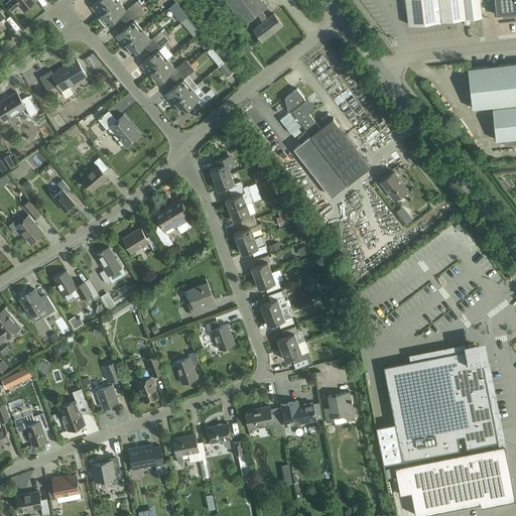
[(18,5),(23,10),(35,0),(9,0),(6,3),(12,10),(18,5)]
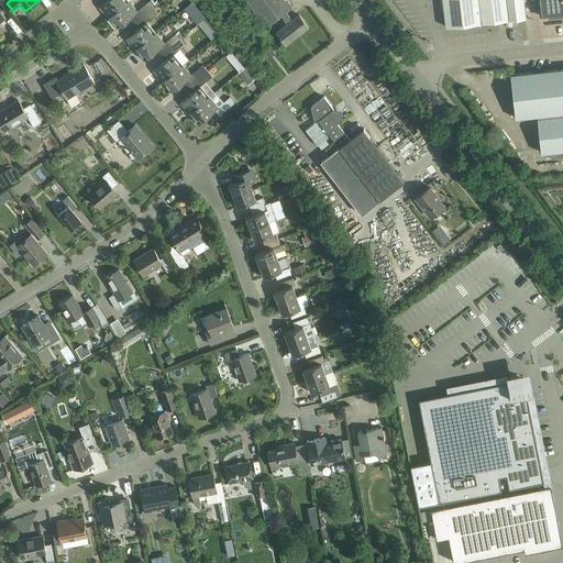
[(109,18),(129,1),(129,0),(128,0),(107,0),(99,7),(109,18)]
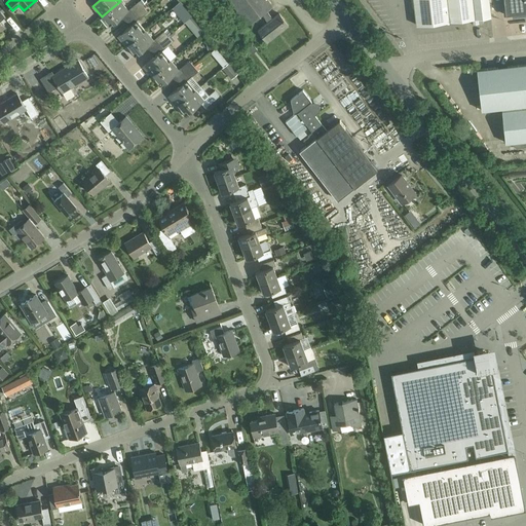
[(279,13),(272,19),(266,10),(273,5),(268,0),(229,0),(232,3),(230,6),(241,21),(245,19),(248,24),(261,13),(267,23),(258,30),(267,42),(289,26),(279,13)]
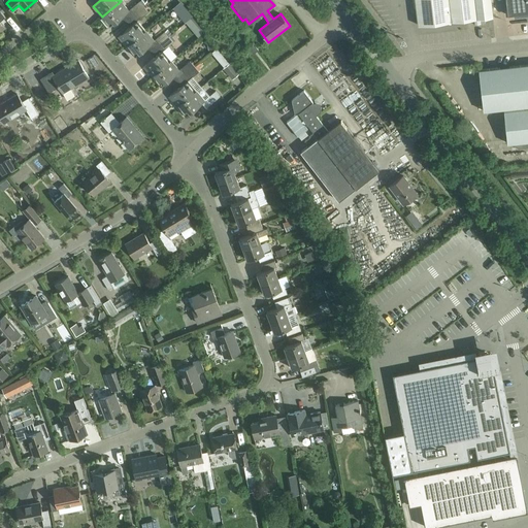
[(490,0),(415,0),(417,25),(492,17),(490,0)]
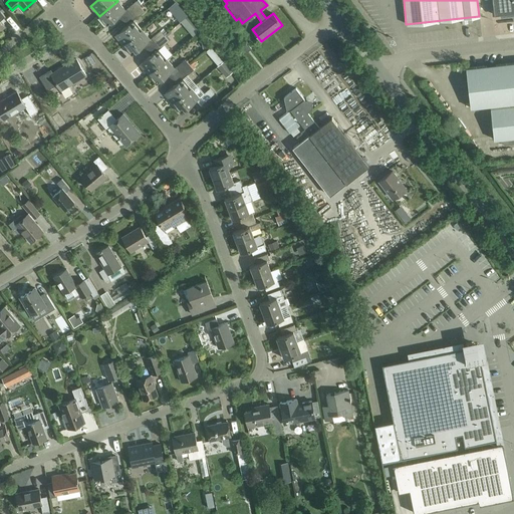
[(513,0),(491,0),(493,14),(512,12),(513,11),(513,0)]
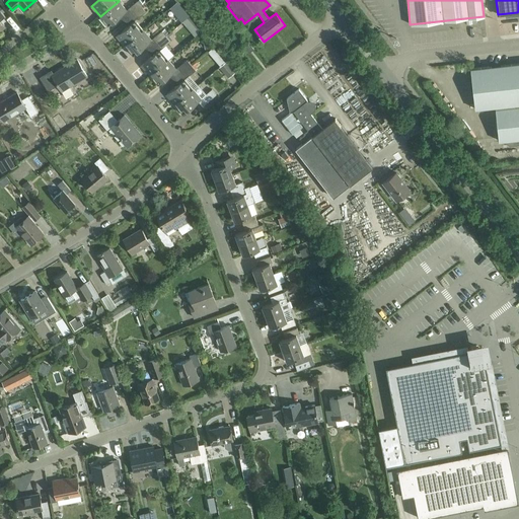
[(119,1),(100,16),(108,25),(127,10),(119,1)]
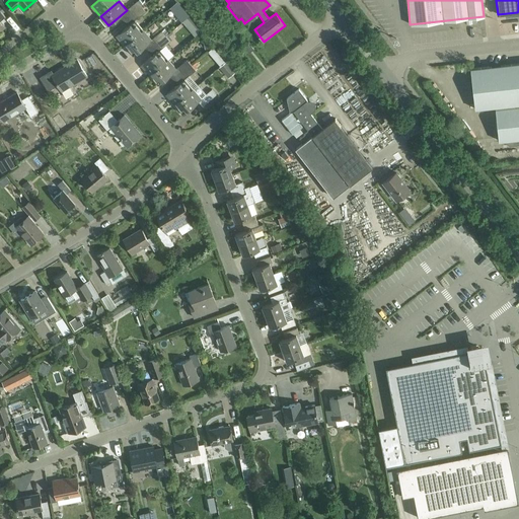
[(133,14),(142,6),(138,2),(129,9),(133,14)]
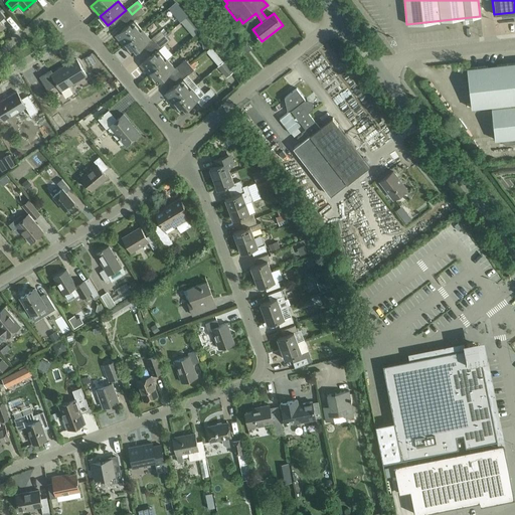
[(141,6),(132,14),(136,19),(145,11),(141,6)]
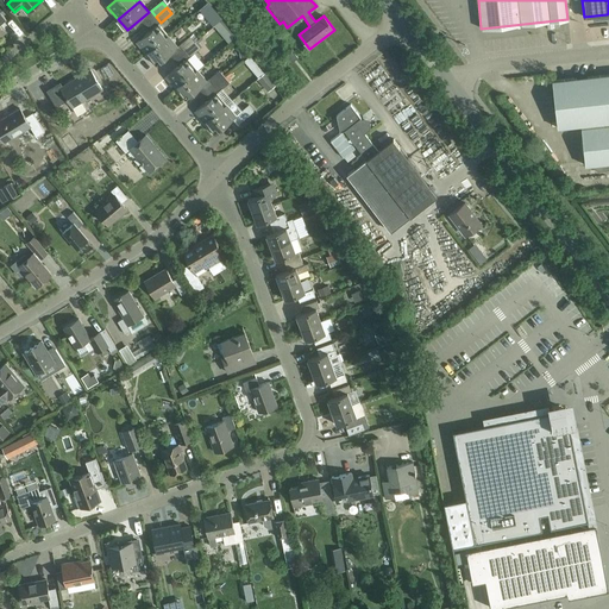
[(146,54),(169,35),(159,24),(137,42),(146,54)]
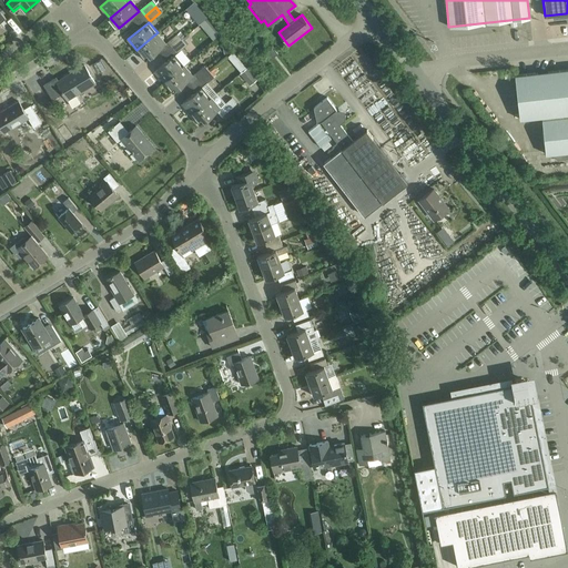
[(158,32),(137,50),(145,60),(166,43),(158,32)]
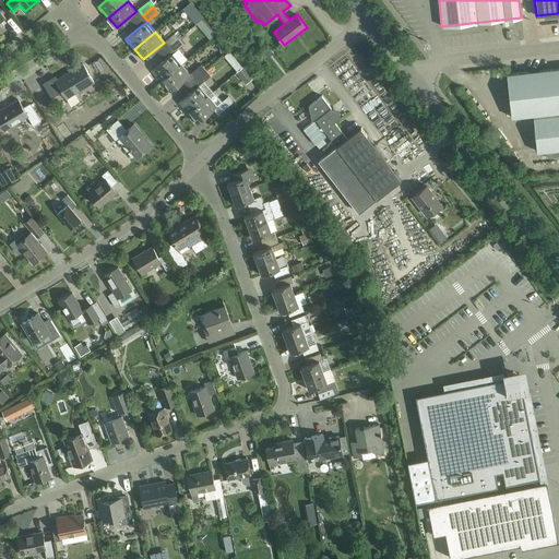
[(170,46),(180,38),(175,33),(166,40),(170,46)]
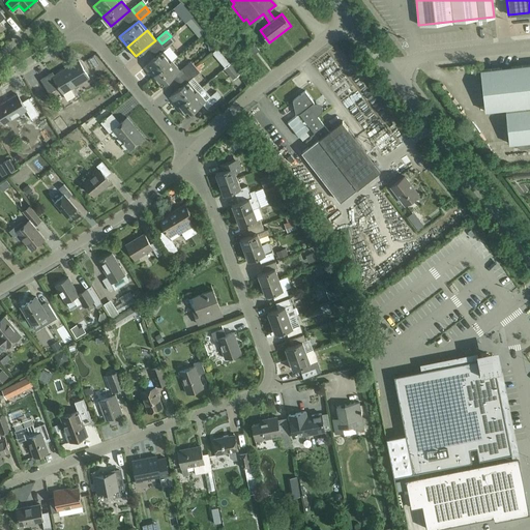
[(171,36),(162,43),(166,49),(175,41),(171,36)]
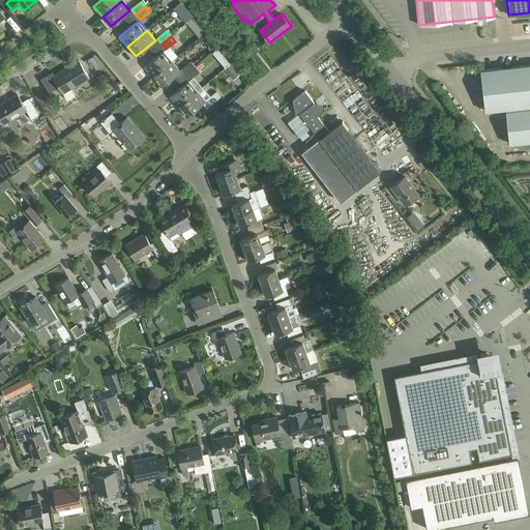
[(153,77),(172,60),(164,51),(145,66),(153,77)]
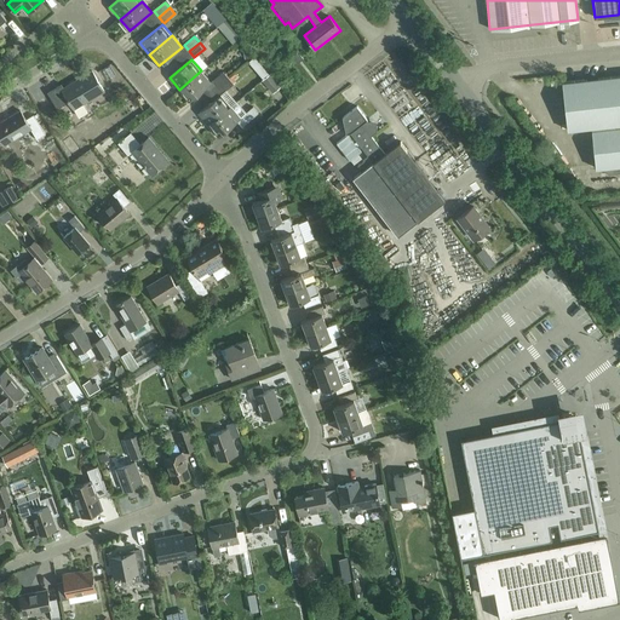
[(74,109),(104,91),(92,70),(63,87),(61,84),(52,90),(61,105),(68,101),(74,109)]
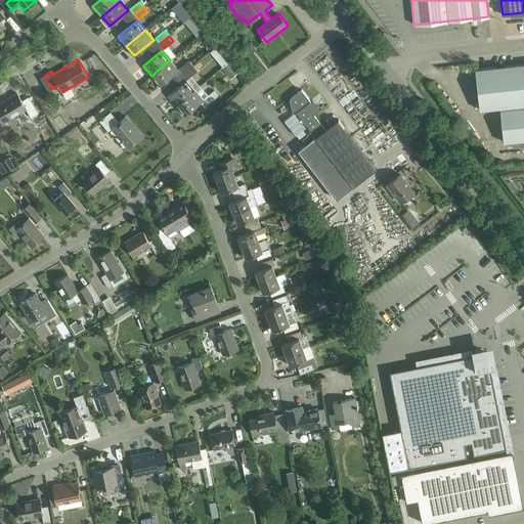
[(170,59),(151,76),(160,85),(178,70),(170,59)]
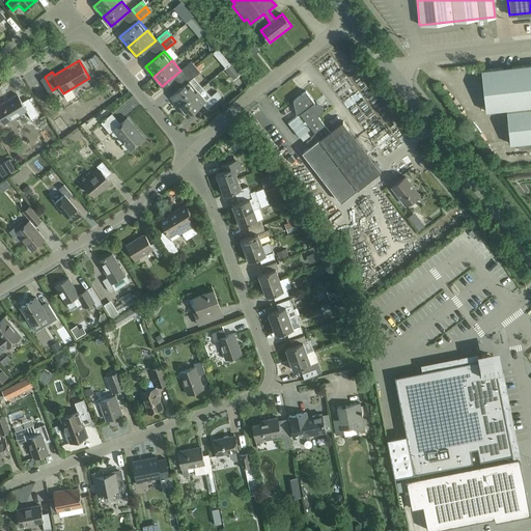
[(187,75),(196,66),(192,61),(183,70),(187,75)]
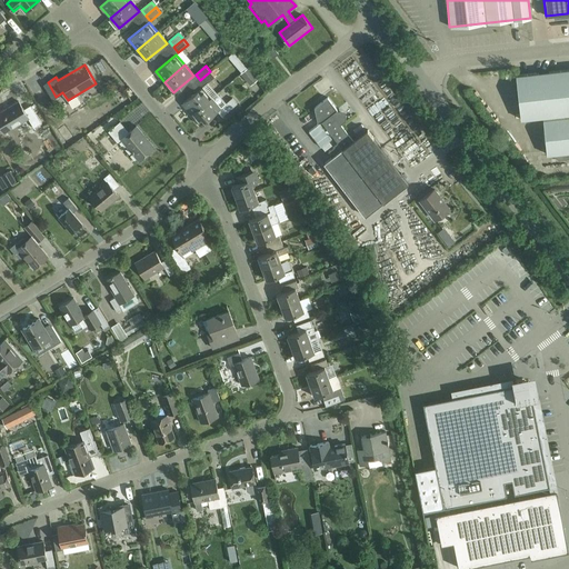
[(547,155),(568,151),(568,69),(517,75),(521,119),(542,117),(547,155)]
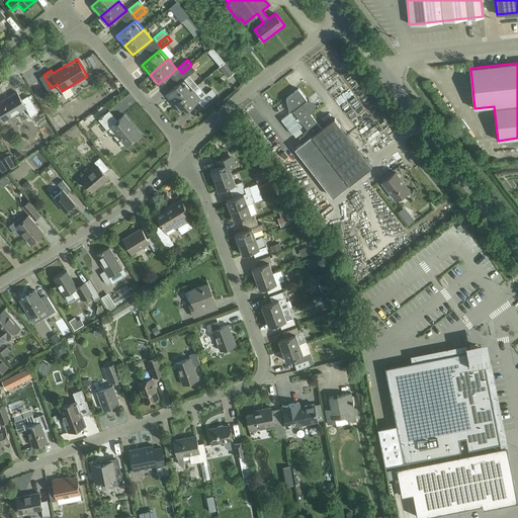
[(191,65),(182,73),(186,77),(195,70),(191,65)]
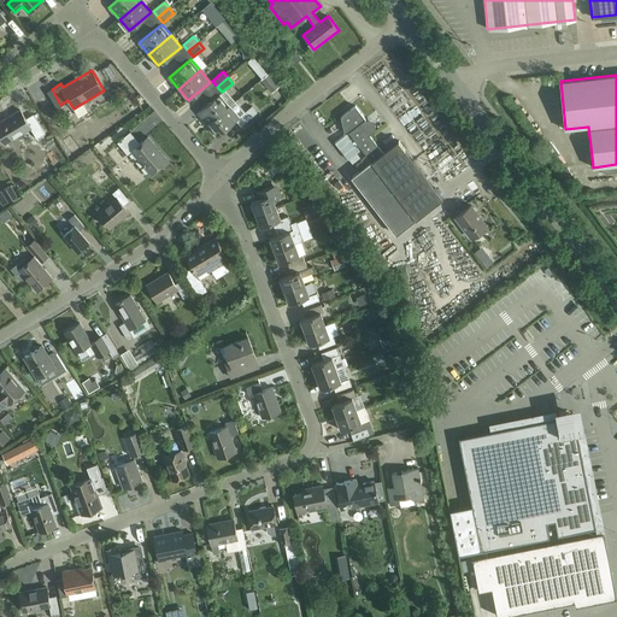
[(207,124),(230,106),(221,94),(198,113),(207,124)]
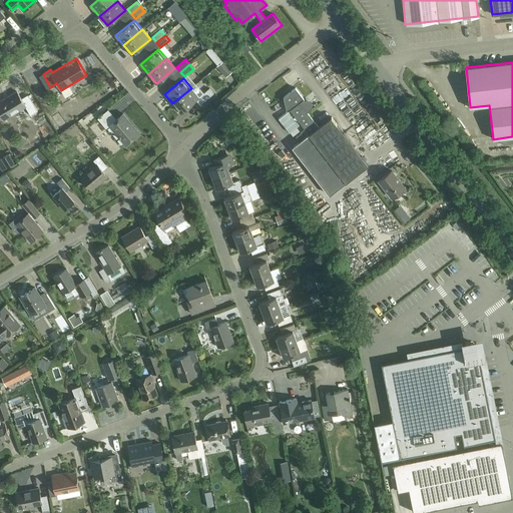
[(346,79),(332,90),(372,142),(386,131),(371,111),(369,113),(365,107),(361,110),(354,102),(358,98),(351,88),(352,87),(346,79)]
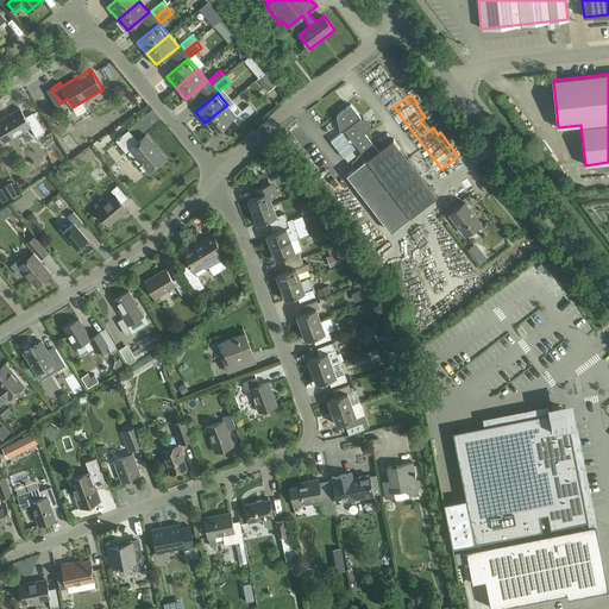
[(364,118),(362,120),(360,118),(362,118),(351,104),(337,115),(339,131),(344,130),(351,139),(349,142),(347,139),(336,148),(344,157),(355,149),(351,144),(353,142),(362,154),(351,162),(356,168),(346,175),(391,231),(438,195),(394,138),(378,151),(365,133),(370,130),(369,119),(364,118)]
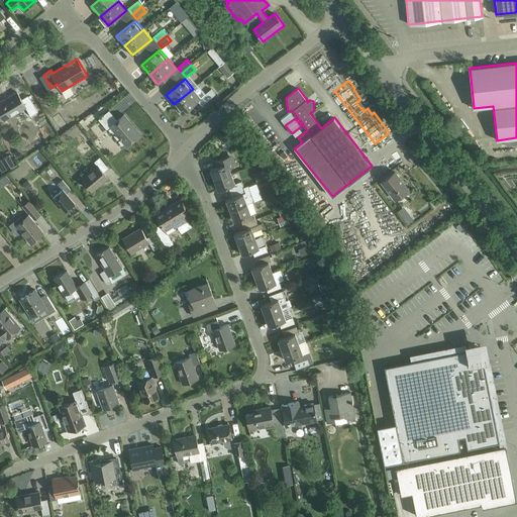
[(193,89),(174,104),(182,113),(198,100),(202,105),(215,94),(211,89),(201,98),(193,89)]
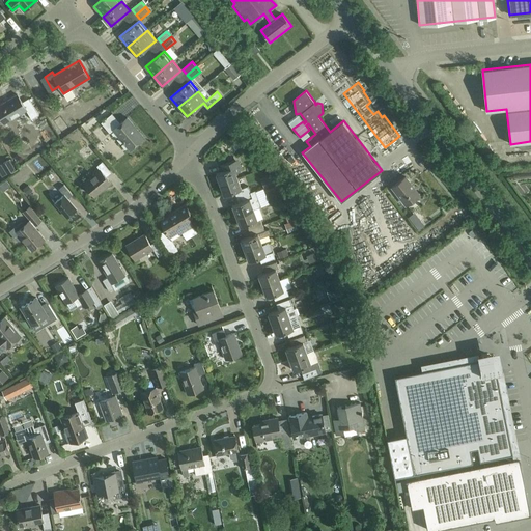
[(28,99),(22,103),(17,94),(0,104),(0,117),(4,123),(26,110),(31,119),(38,115),(28,99)]
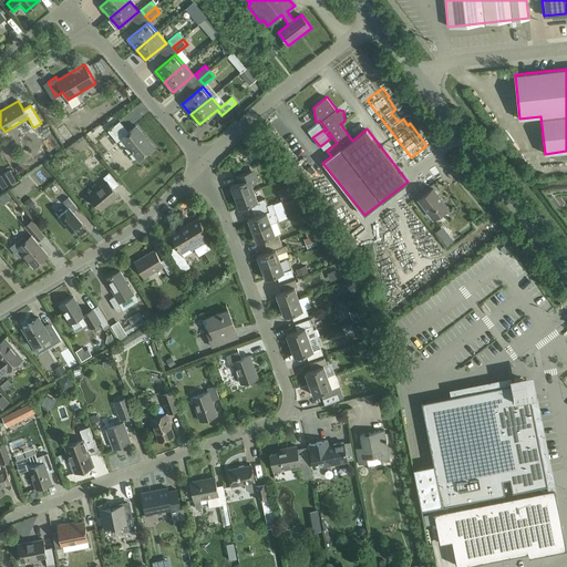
[(98,117),(91,125),(99,133),(106,125),(98,117)]
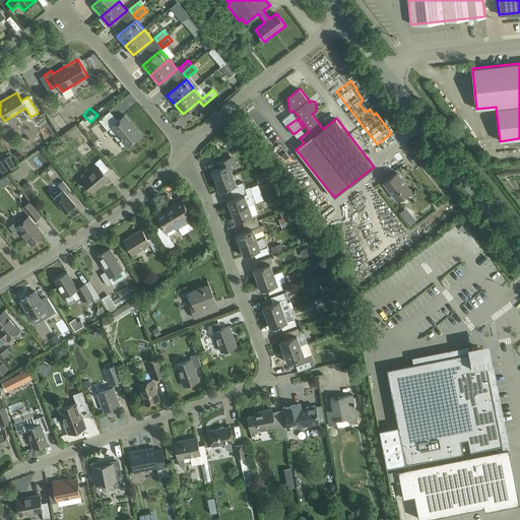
[(124,115),(117,121),(110,112),(100,120),(108,129),(111,126),(128,146),(141,134),(124,115)]
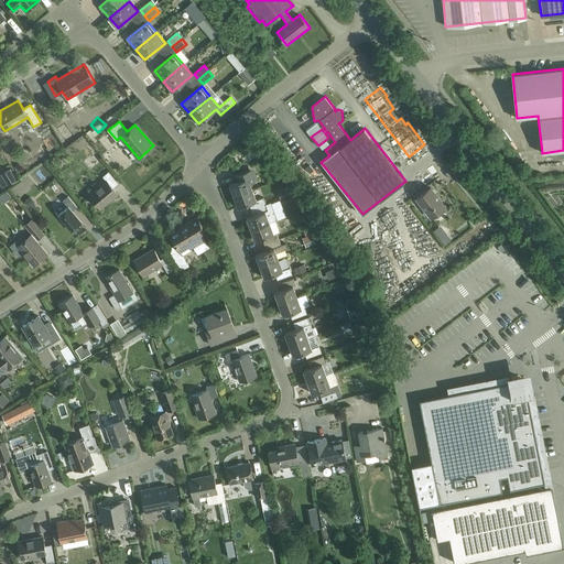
[(234,196),(252,190),(249,183),(258,180),(256,175),(251,176),(249,171),(234,176),(236,182),(229,185),(234,196)]
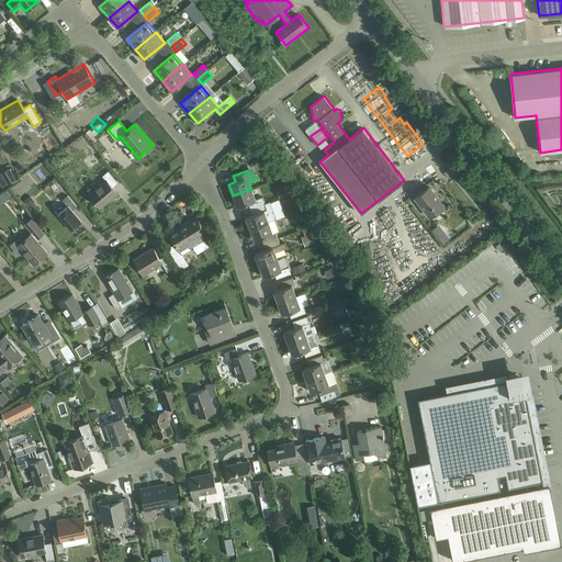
[(89,194),(100,208),(117,192),(112,187),(117,182),(108,171),(102,176),(107,180),(89,194)]
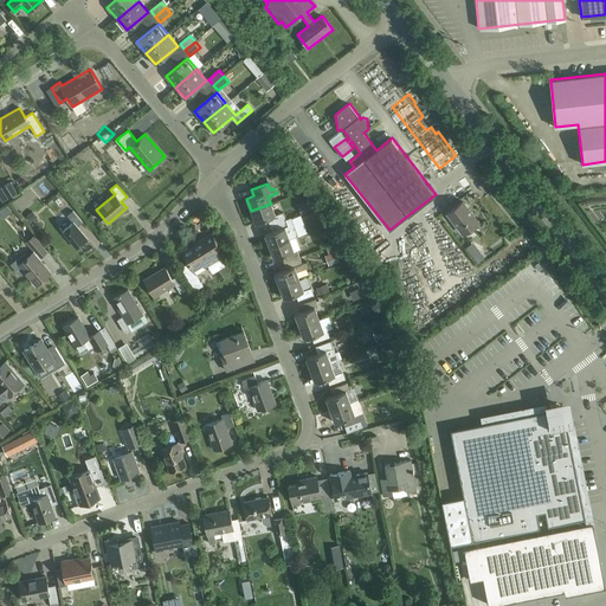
[(447,213),(463,233),(478,223),(463,201),(447,213)]
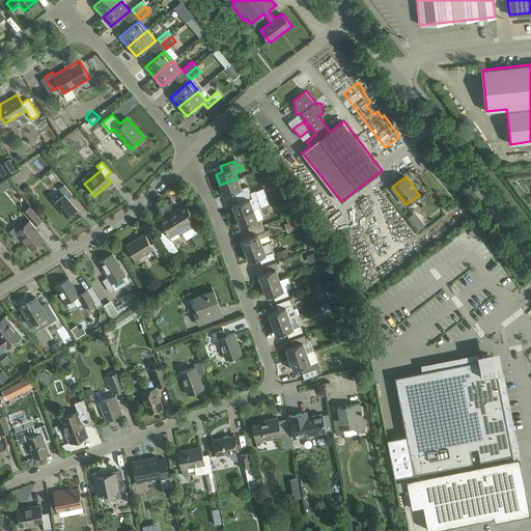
[(236,197),(250,192),(248,186),(241,189),(238,178),(220,185),(224,195),(234,192),(236,197)]
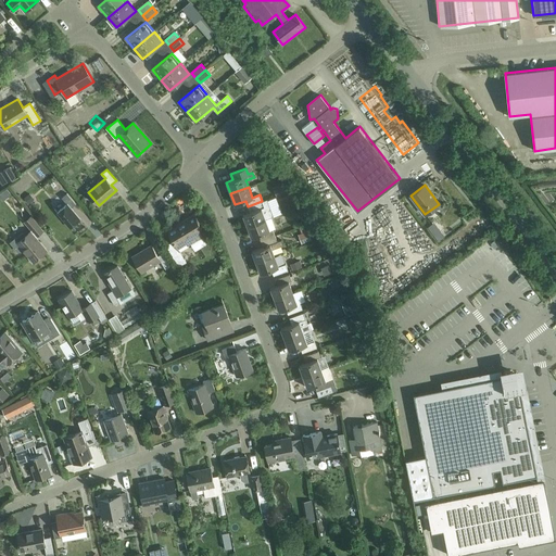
[(57,212),(70,227),(80,218),(71,207),(76,203),(67,193),(62,198),(67,203),(57,212)]
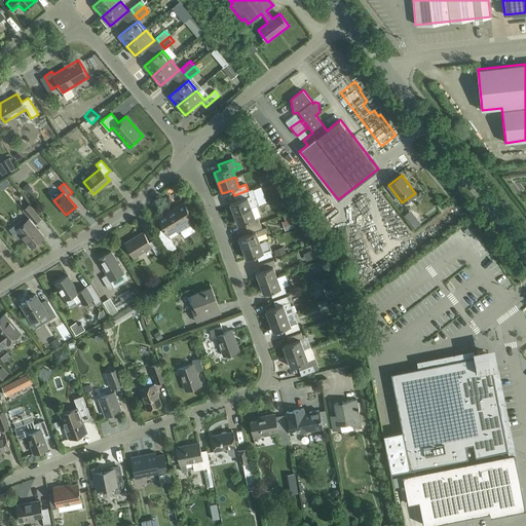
[(234,215),(251,208),(258,205),(252,189),(248,190),(234,195),(236,201),(230,203),(234,215)]
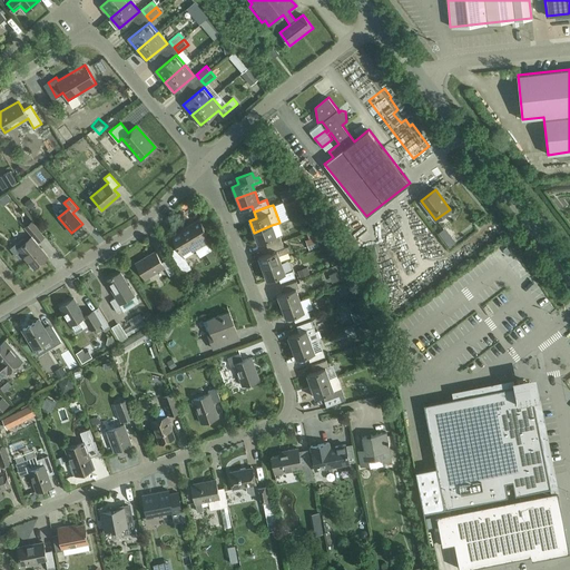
[(190,268),(184,257),(194,252),(193,251),(208,242),(200,229),(204,228),(199,219),(183,229),(184,231),(172,238),(177,247),(168,253),(182,274),(190,268)]
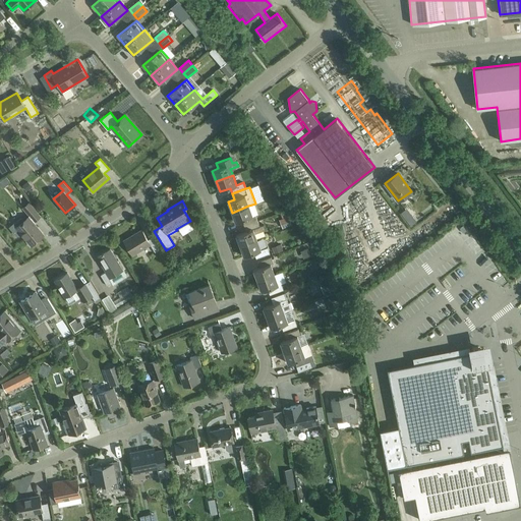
[(15,228),(31,245),(44,234),(33,222),(40,216),(30,203),(23,208),(30,216),(15,228)]
